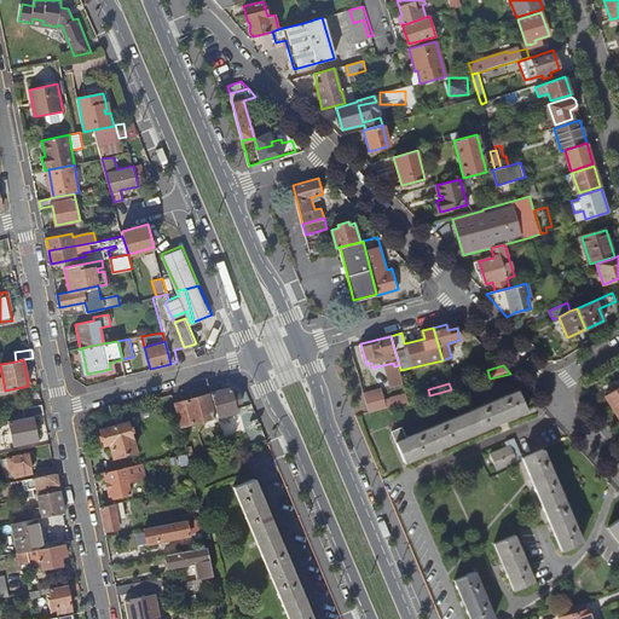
[(212,392),(218,416),(241,410),(238,401),(242,400),(241,393),(232,394),(230,387),(212,392)]
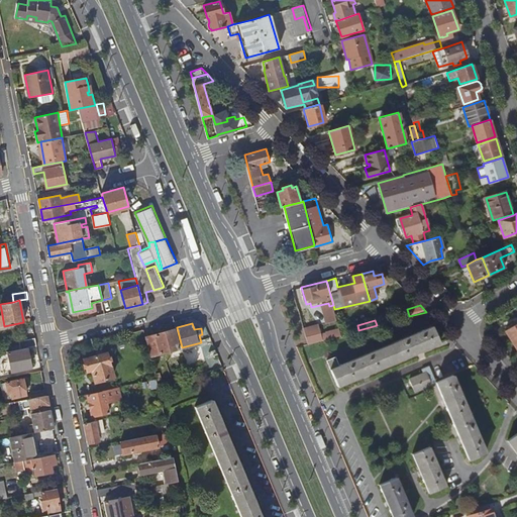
[(506,331),(516,348),(516,324),(516,325),(509,329),(506,331)]
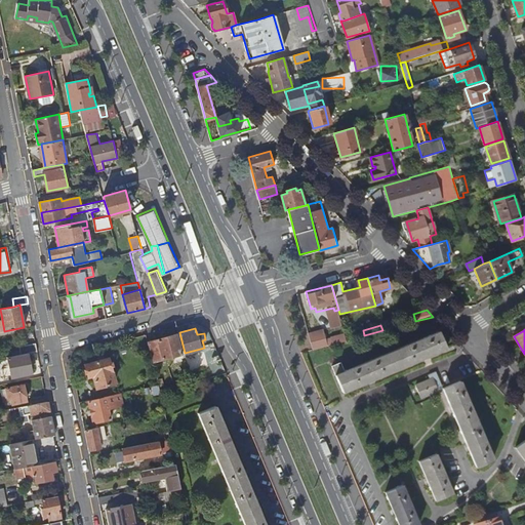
[(439,331),(346,371),(340,360),(331,364),(344,392),(446,348),(439,331)]
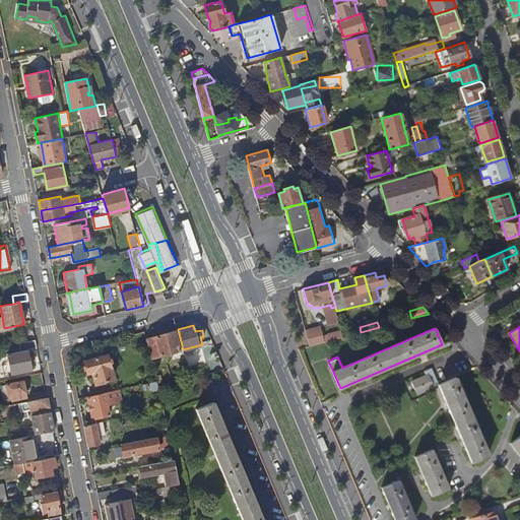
[(153,336),(156,349),(155,349),(156,356),(181,349),(176,330),(153,336)]
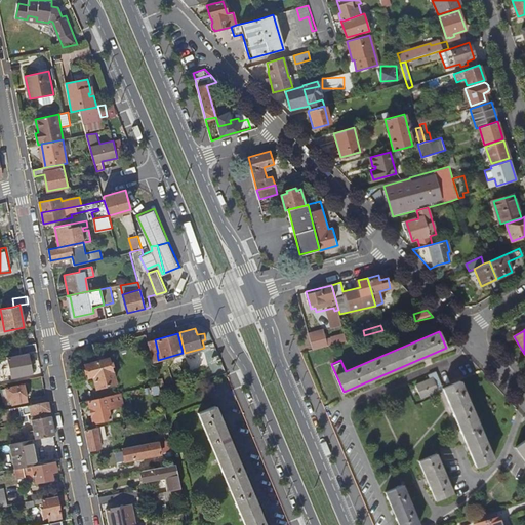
[(336,336),(337,342),(347,340),(345,333),(336,336)]
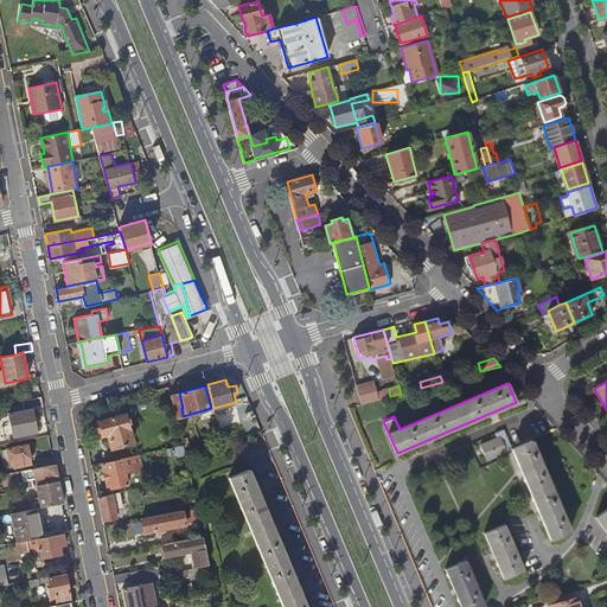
[(23,401),(24,409),(31,408),(44,406),(42,396),(23,401)]
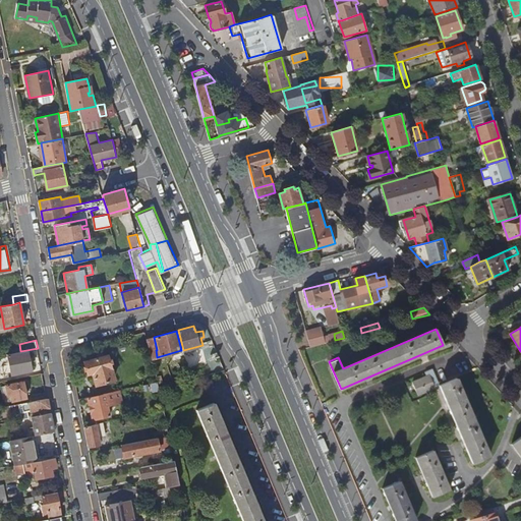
[(7,354),(11,374),(31,370),(26,350),(20,351),(7,354)]
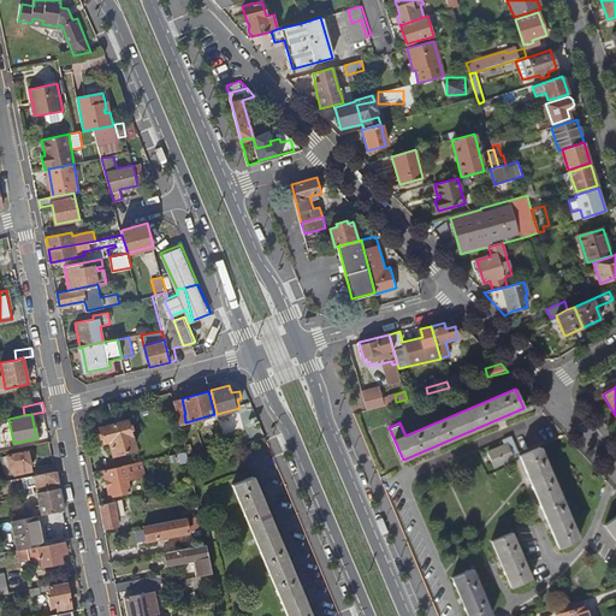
[(110,440),(113,454),(135,449),(126,420),(124,421),(123,419),(120,418),(117,419),(116,421),(116,424),(100,427),(104,442),(110,440)]
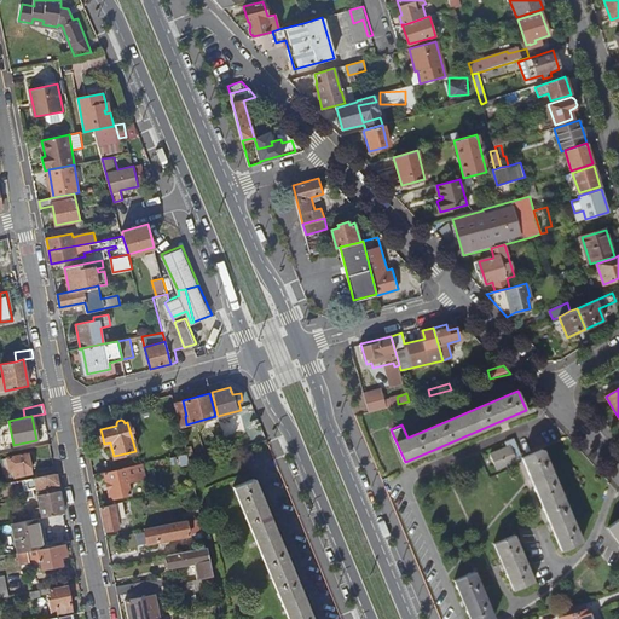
[(491,453),(497,468),(518,460),(515,456),(521,453),(515,438),(505,443),(508,446),(491,453)]
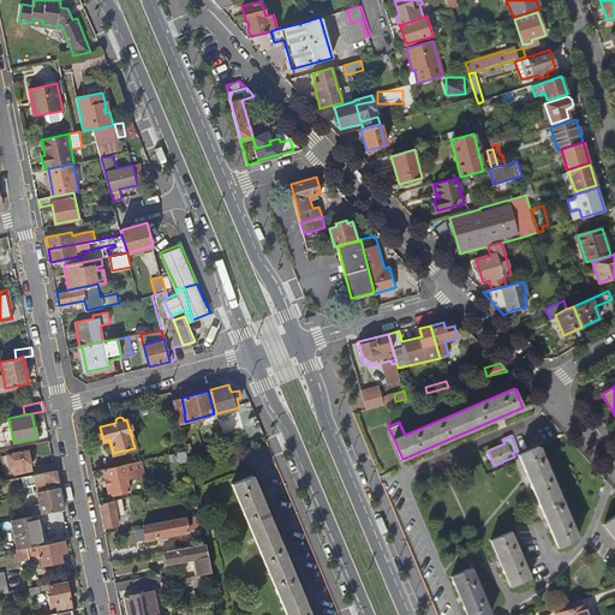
[(520,454),(559,547),(578,538),(539,446),(520,454)]
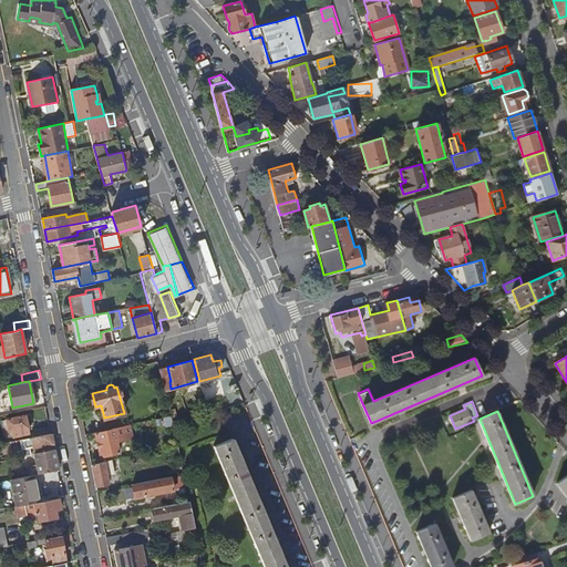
[(7,419),(9,435),(13,434),(13,435),(28,433),(24,415),(7,419)]
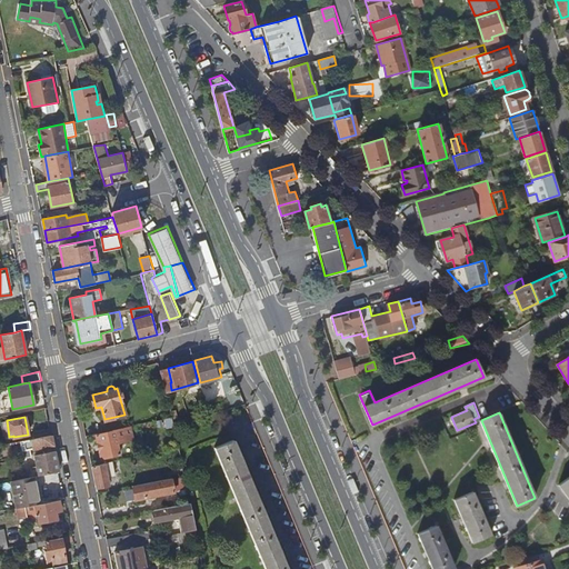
[(97,435),(101,457),(120,453),(117,440),(121,437),(127,441),(135,439),(131,426),(115,429),(116,430),(97,435)]
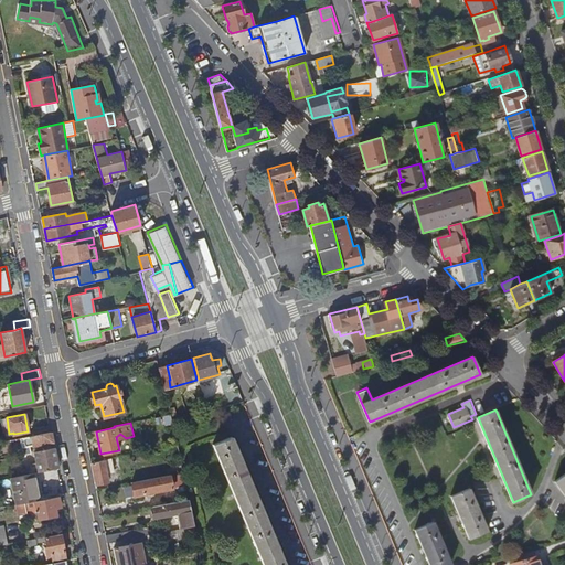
[(51,432),(19,438),(20,440),(23,439),(25,448),(22,448),(23,452),(20,452),(20,456),(32,454),(31,447),(53,441),(51,432)]
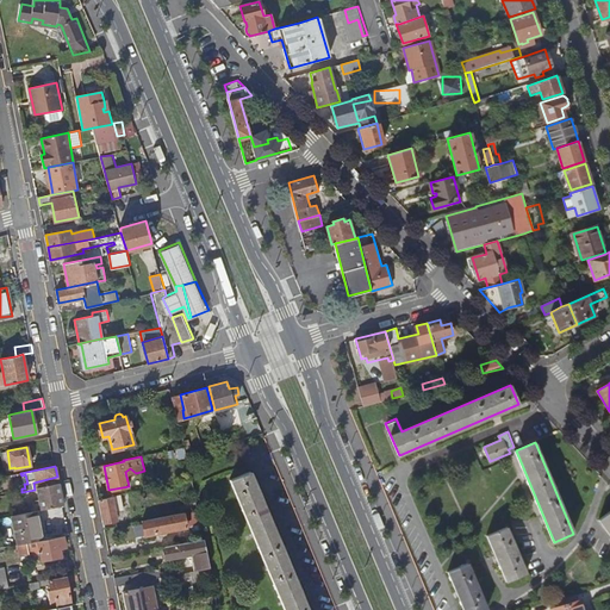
[(231,480),(285,609),(309,609),(250,472),(231,480)]
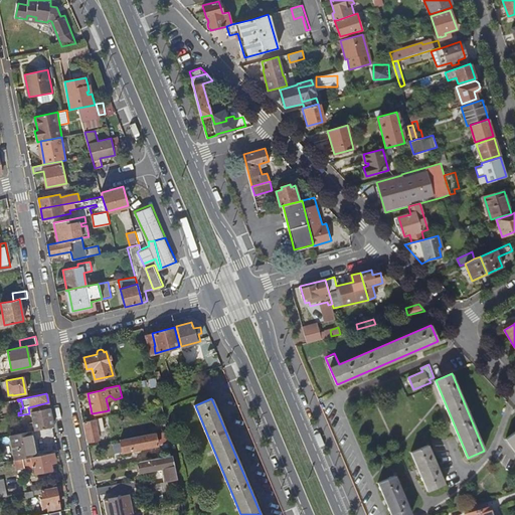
[(30,408),(33,424),(28,425),(29,432),(53,426),(49,407),(34,410),(33,408),(30,408)]
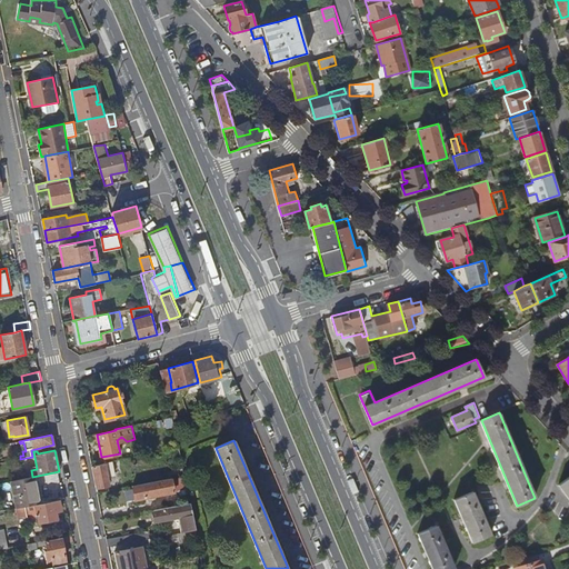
[(92,465),(97,487),(109,483),(108,475),(115,473),(112,461),(92,465)]
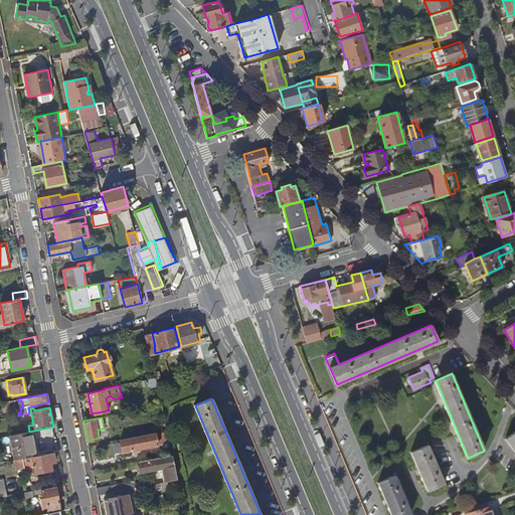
[(153,426),(154,433),(167,430),(166,423),(153,426)]
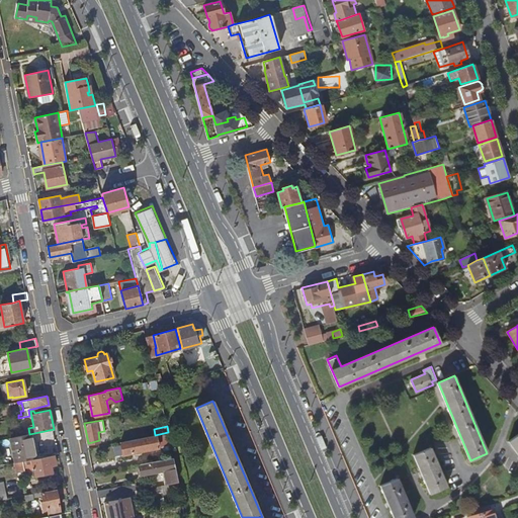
[(55,429),(33,433),(37,456),(60,452),(55,429)]
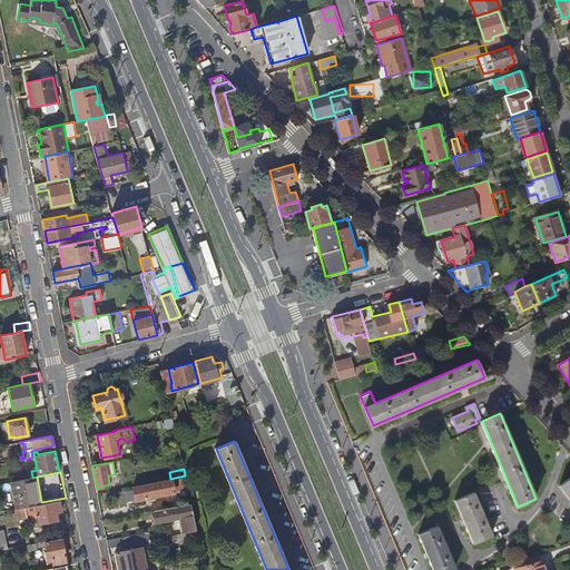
[(170,479),(134,487),(137,499),(175,491),(188,489),(185,475),(170,479)]
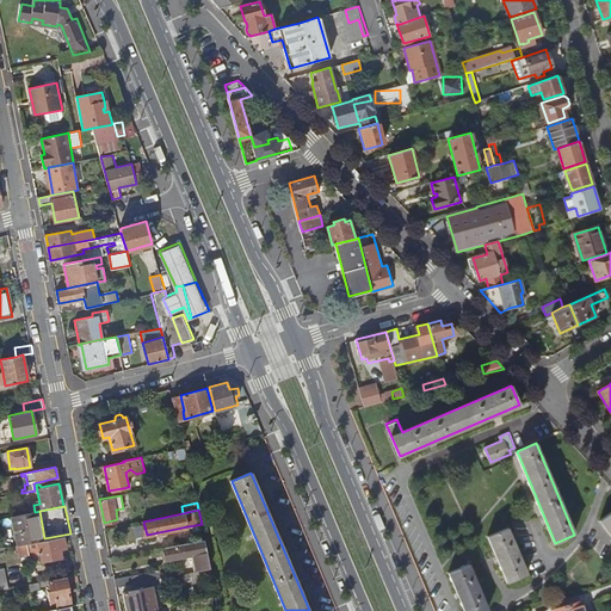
[(12,517),(18,545),(19,545),(41,541),(35,512),(12,517)]
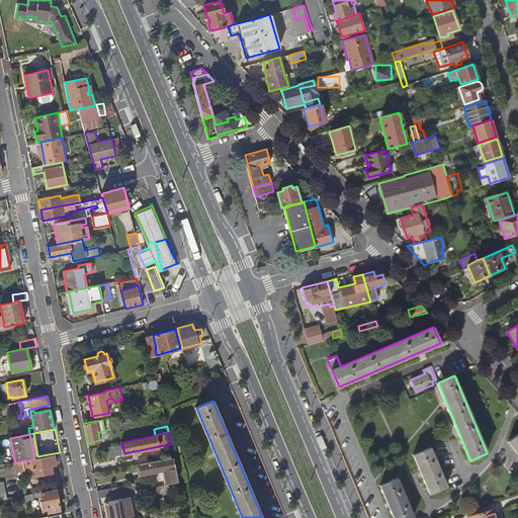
[(415,454),(431,493),(447,486),(431,447),(415,454)]
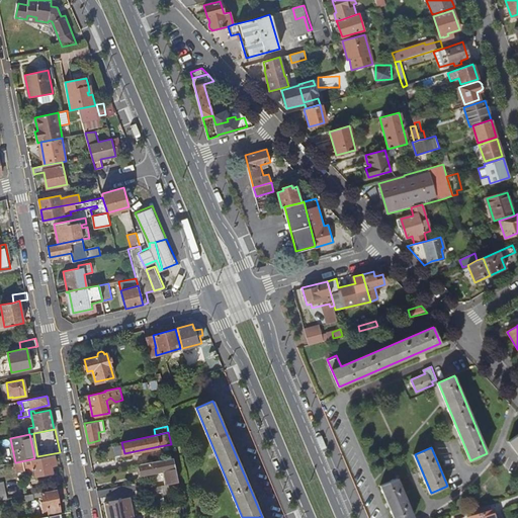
[(56,464),(54,454),(34,458),(16,462),(17,468),(24,466),(25,471),(34,468),(35,476),(53,472),(51,465),(56,464)]
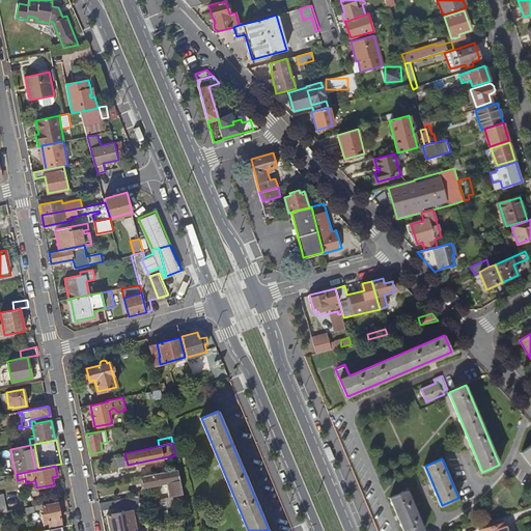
[(142,476),(144,486),(168,481),(171,496),(183,493),(177,469),(174,469),(142,476)]
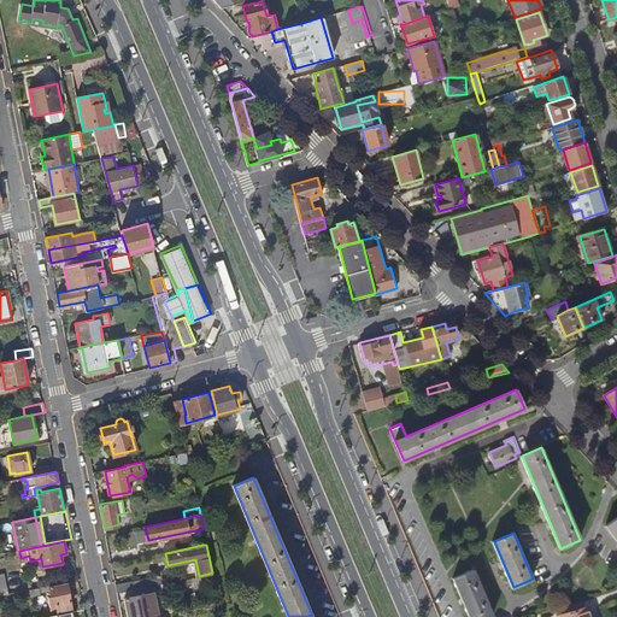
[(453,577),(470,616),(488,616),(493,615),(472,569),(453,577)]
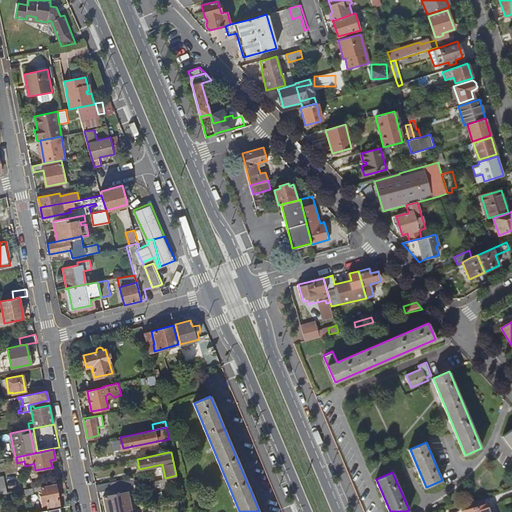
[(159,479),(161,488),(178,485),(176,475),(165,478),(159,479)]
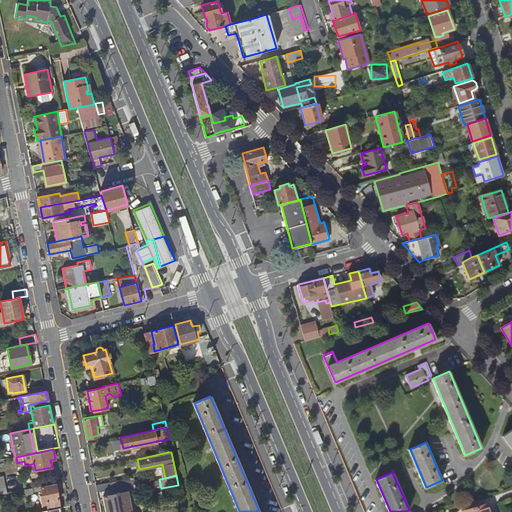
[(134,477),(96,484),(97,492),(145,482),(144,478),(134,480),(134,477)]
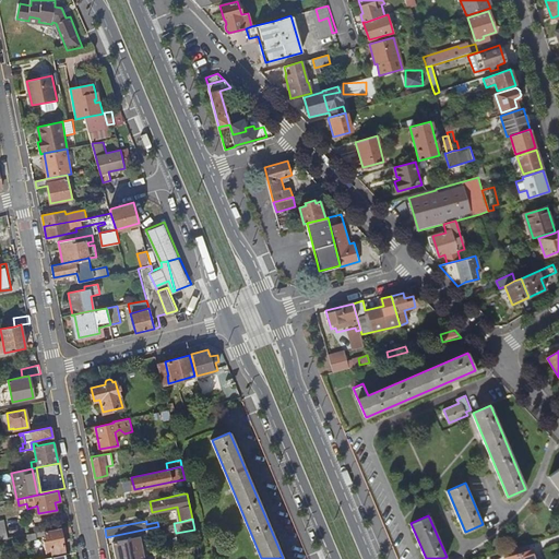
[(45,544),(47,552),(54,551),(55,556),(63,555),(66,554),(61,533),(72,531),(70,524),(26,534),(27,539),(36,537),(36,536),(46,535),(47,539),(48,544),(45,544)]
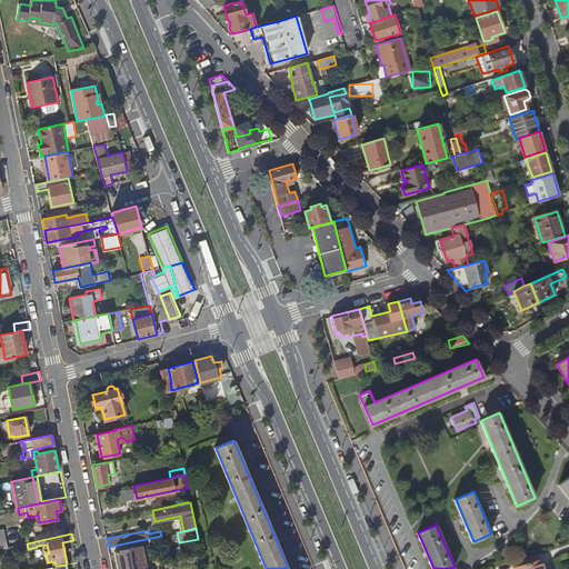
[(116,551),(119,568),(135,568),(147,567),(142,546),(116,551)]
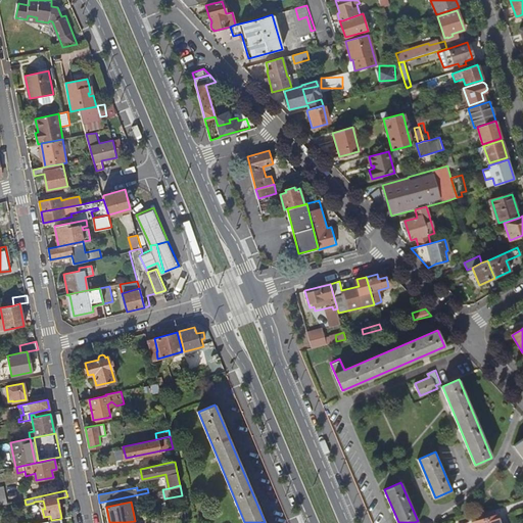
[(474,521),(474,522),(501,522),(498,514),(474,521)]
